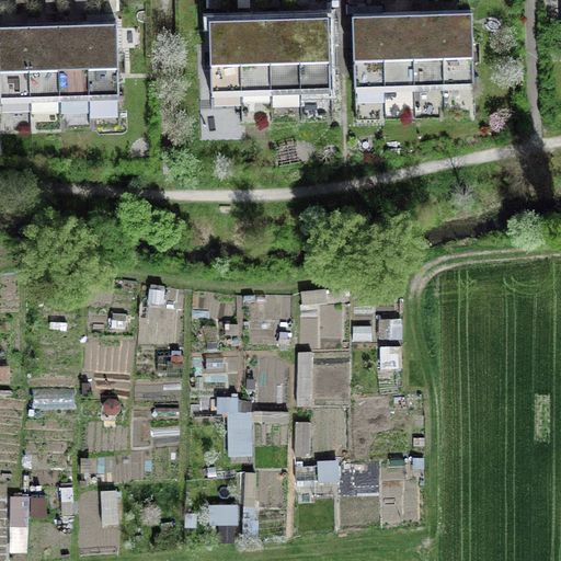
[(472,14),(442,15),(444,87),(474,86),(472,14)]
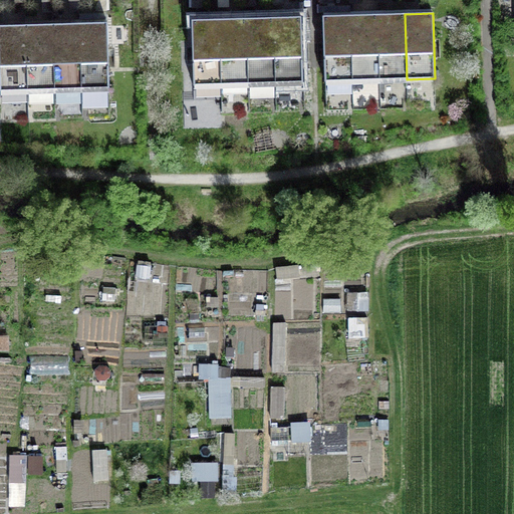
[(379,80),(407,79),(405,14),(377,15),(379,80)]
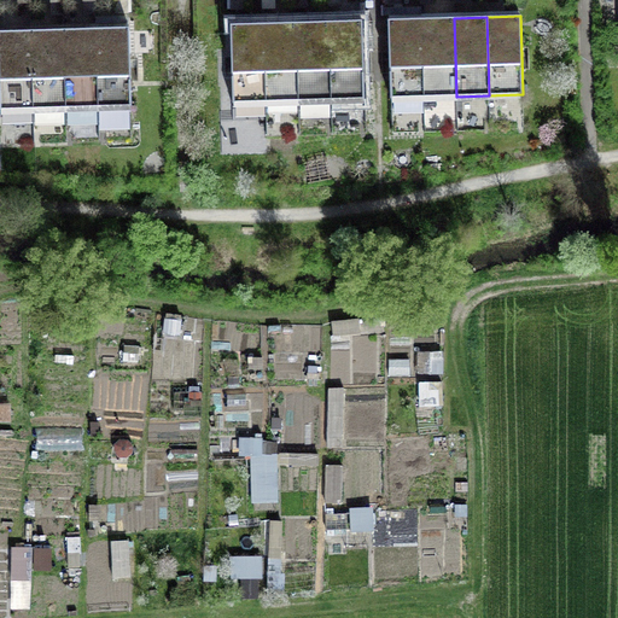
[(390,98),(424,97),(421,18),(389,19),(390,98)]
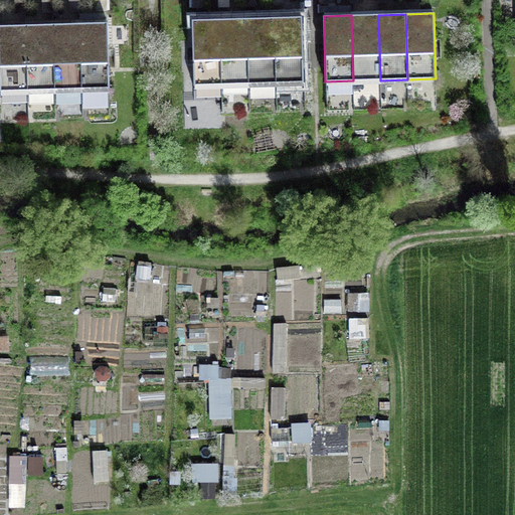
[(353,80),(380,80),(378,15),(351,15),(353,80)]
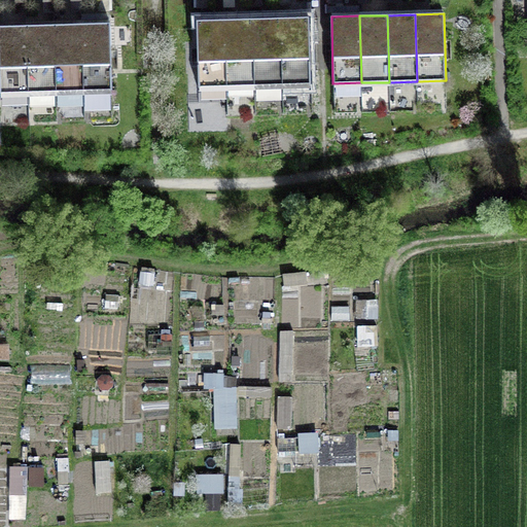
[(280,19),(282,85),(311,84),(309,18),(280,19)]
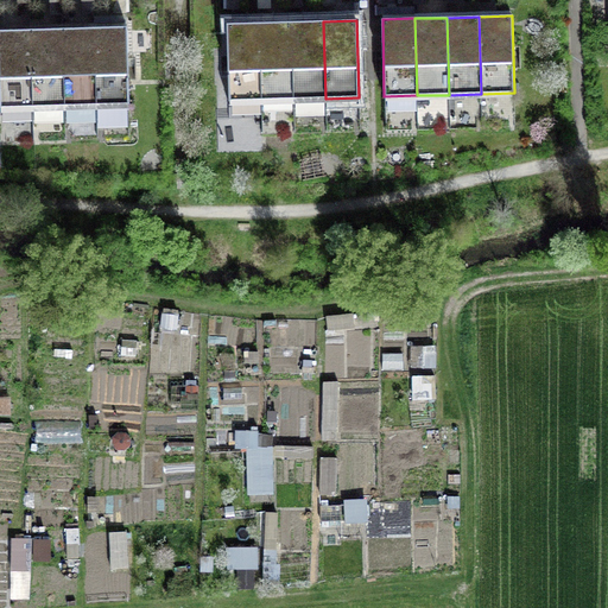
[(293,100),(325,99),(323,21),(292,23),(293,100)]
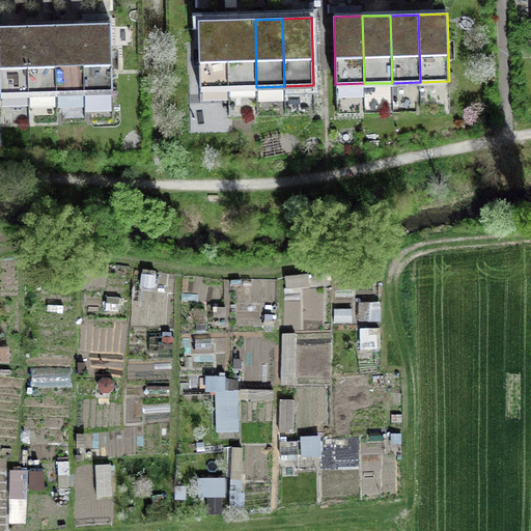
[(200,88),(228,87),(227,20),(198,21),(200,88)]
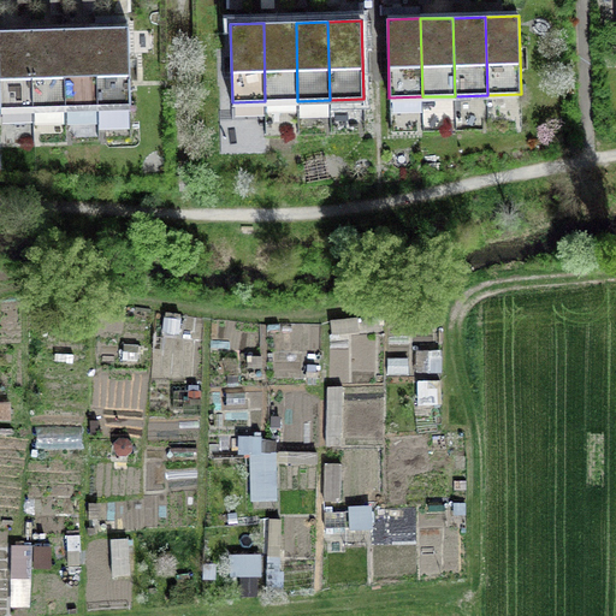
[(265,101),(297,101),(296,23),(264,23),(265,101)]
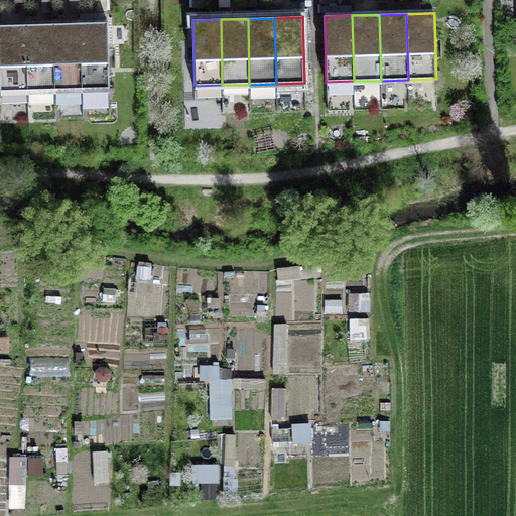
[(80,24),(82,90),(110,89),(108,23),(80,24)]
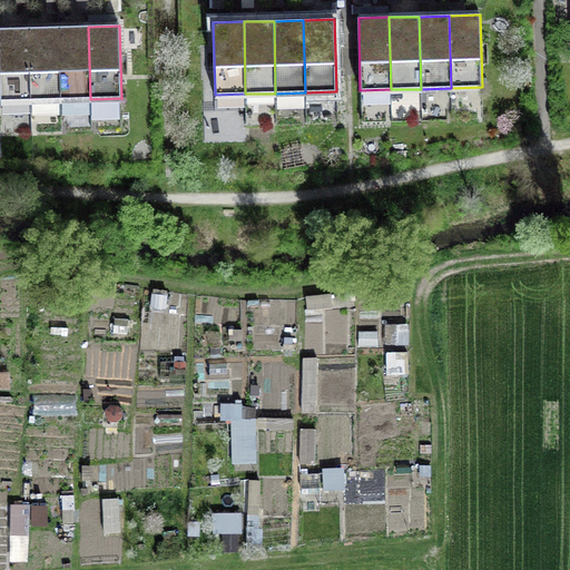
[(30,100),(60,99),(59,27),(28,28),(30,100)]
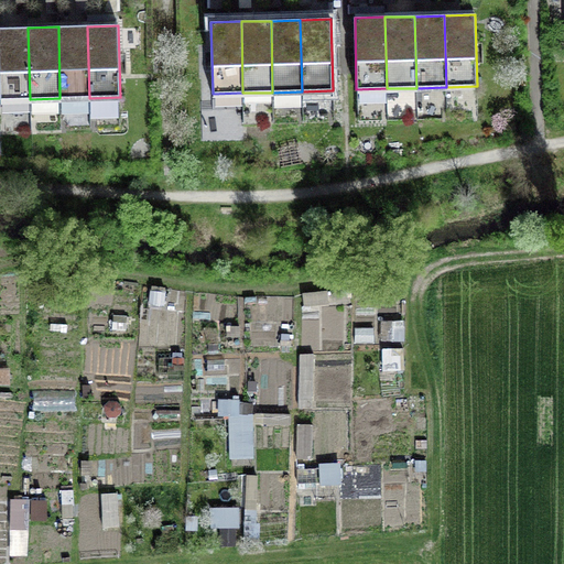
[(60,98),(89,98),(87,26),(58,26),(60,98)]
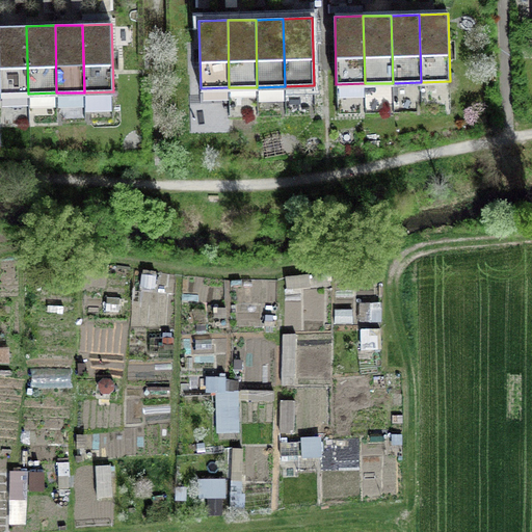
[(0,94),(28,94),(26,26),(0,26),(0,94)]
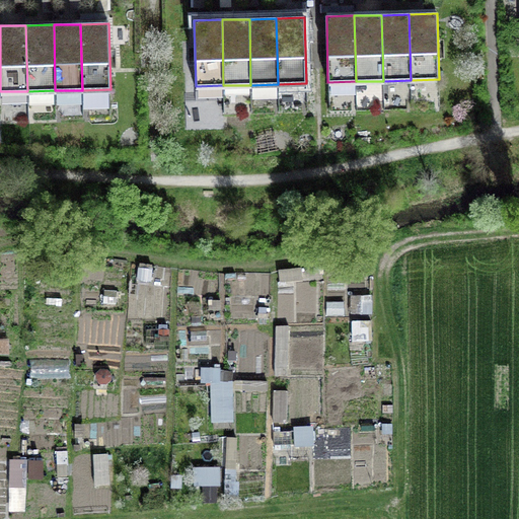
[(213,423),(223,423),(222,367),(202,367),(203,385),(212,385),(213,423)]
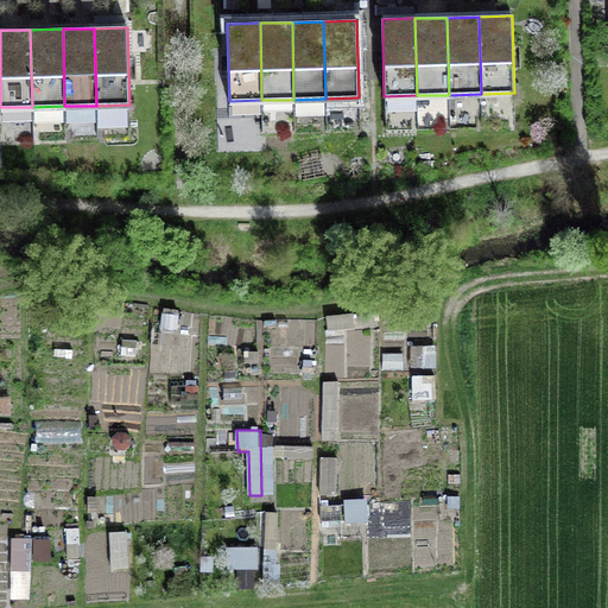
[(263,448),(264,493),(277,493),(276,448),(263,448)]
